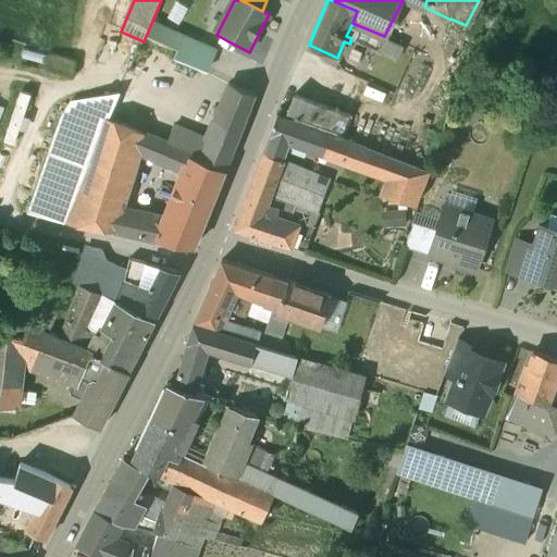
[(224,50),(152,21),(144,41),(174,53),(171,61),(212,78),(224,50)]
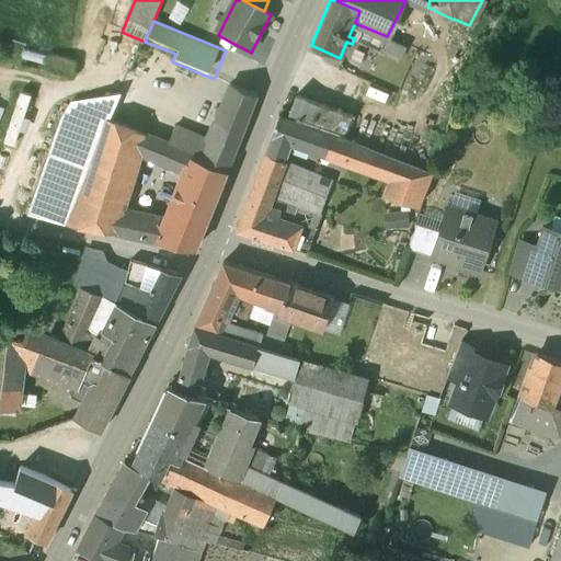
[(387,36),(355,23),(348,36),(354,38),(380,50),(387,36)]
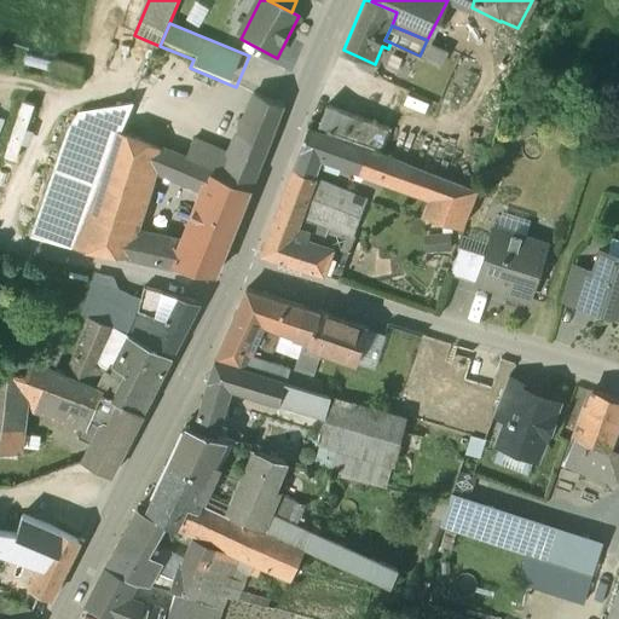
[(81,69),(55,62),(51,77),(76,85),(81,69)]
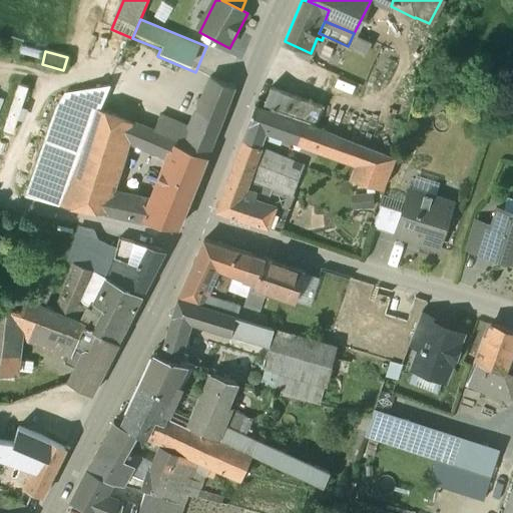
[(190,130),(183,148),(206,158),(234,88),(212,78),(190,130)]
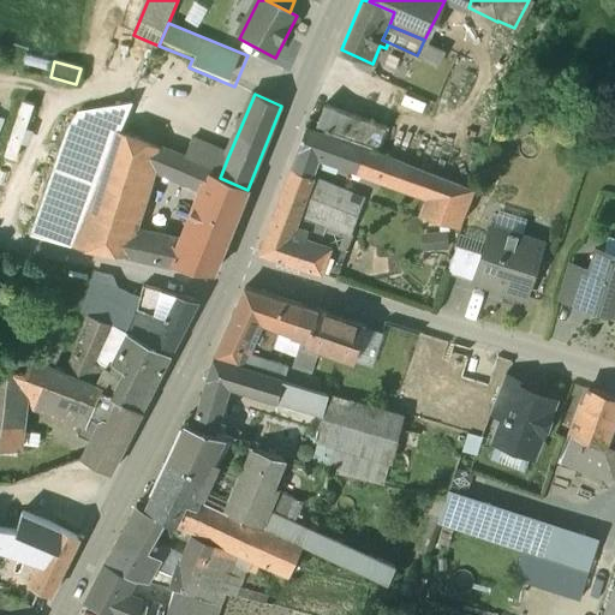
[(21,161),(37,105),(23,101),(7,156),(21,161)]
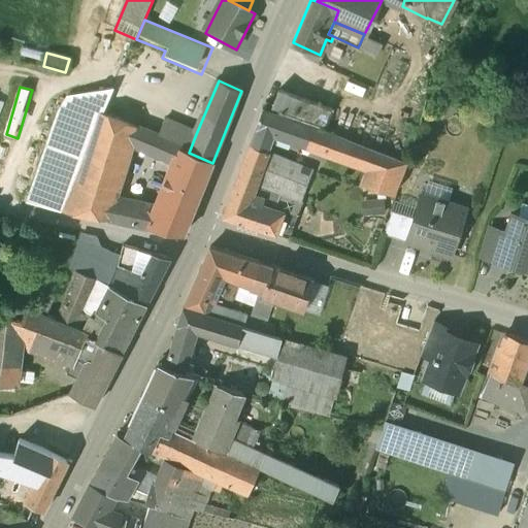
[(66,98),(58,111),(26,205),(61,213),(102,114),(112,90),(66,98)]
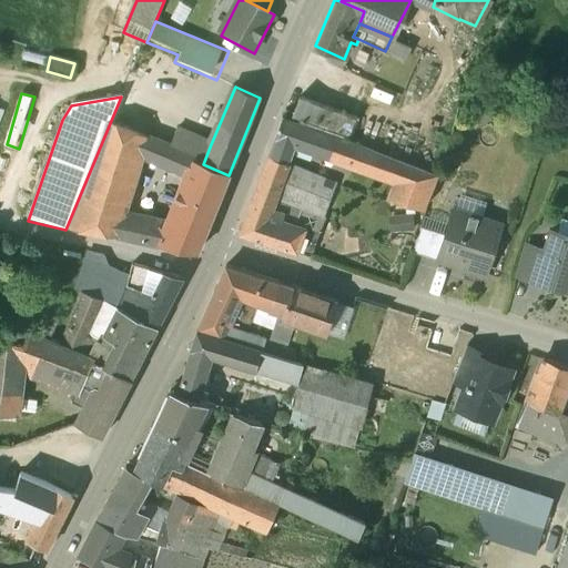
[(354,117),(298,99),(294,114),(302,118),(301,121),(347,137),(354,117)]
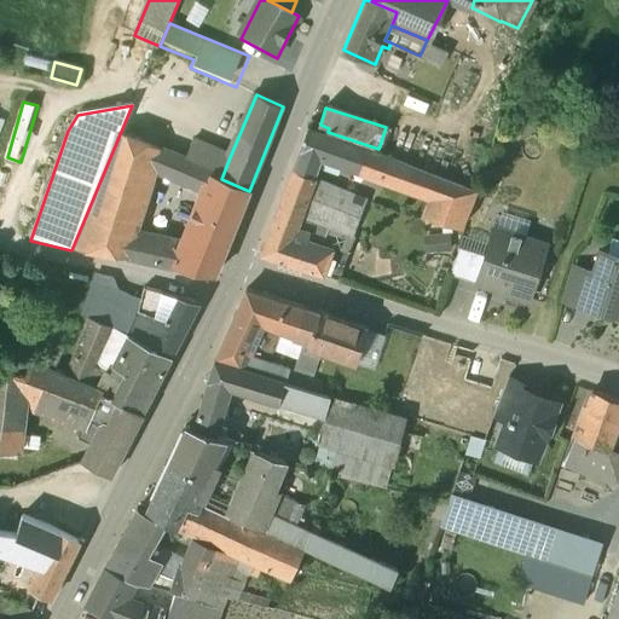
[(368,149),(307,128),(293,171),(314,179),(316,180),(323,158),(359,171),(360,168),(368,149)]
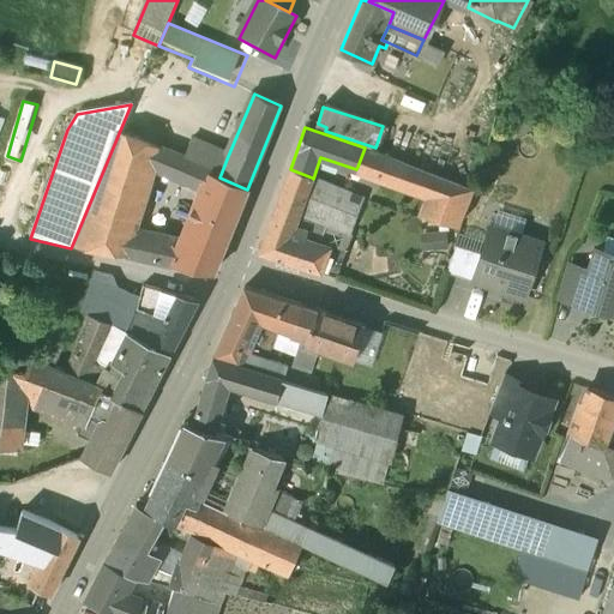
[(119,133),(71,248),(125,259),(131,236),(150,173),(158,175),(167,152),(119,133)]
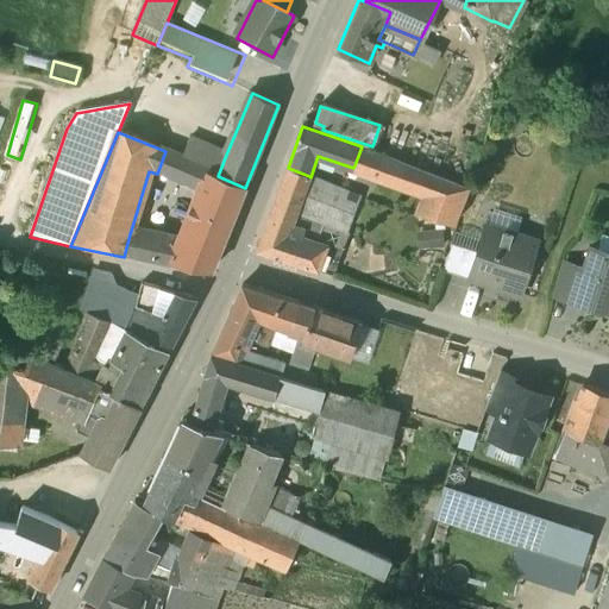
[(226,155),(189,139),(181,157),(212,169),(211,174),(218,176),(226,155)]
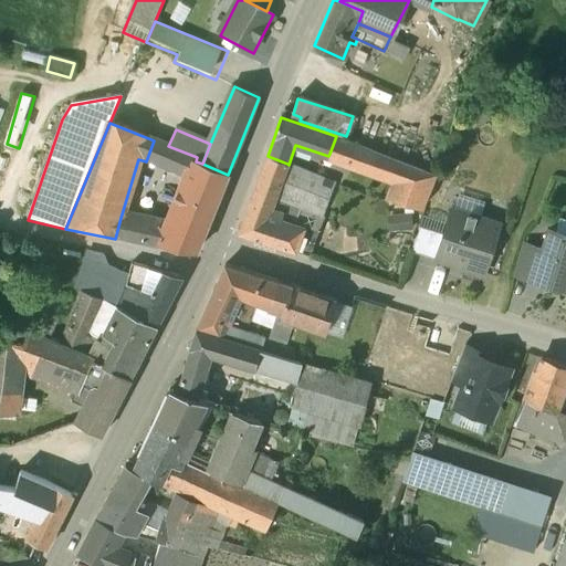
[(401,160),(336,136),(329,154),(364,167),(364,168),(394,180),(401,160)]
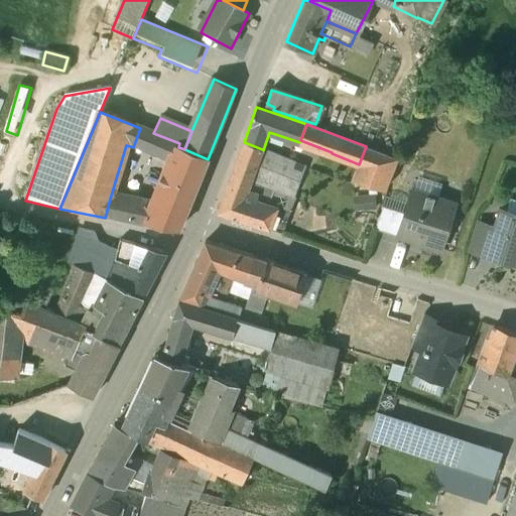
[(153,133),(140,128),(133,147),(170,161),(176,146),(178,147),(179,143),(153,133)]
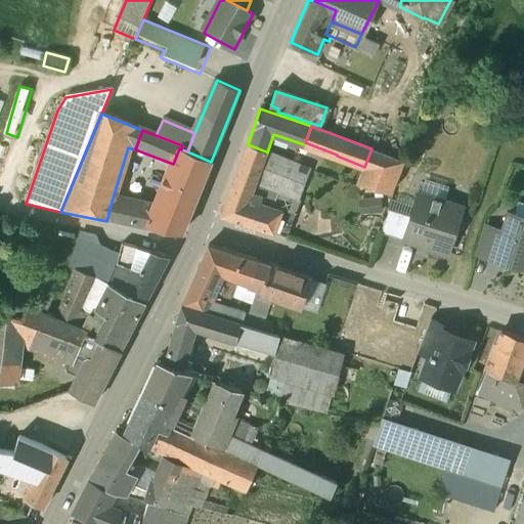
[(248,144),(221,217),(273,234),(280,215),(259,207),(262,197),(251,192),(255,182),(266,151),(248,144)]
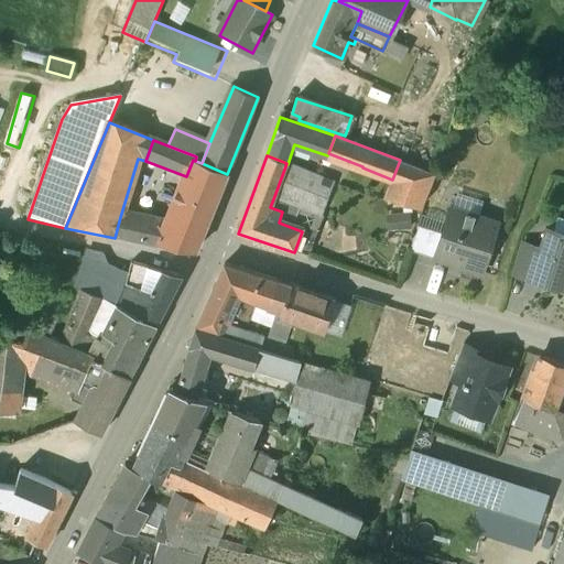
[(195,161),(193,160),(186,176),(185,179),(219,193),(227,174),(202,163),(195,161)]
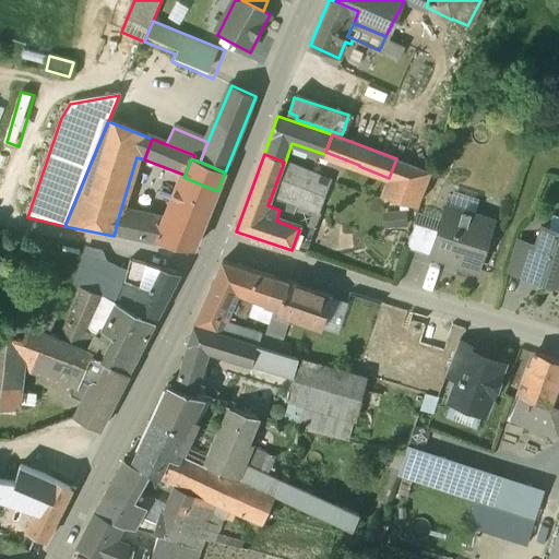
[(430,171),(396,158),(389,178),(381,198),(389,198),(416,205),(430,171)]
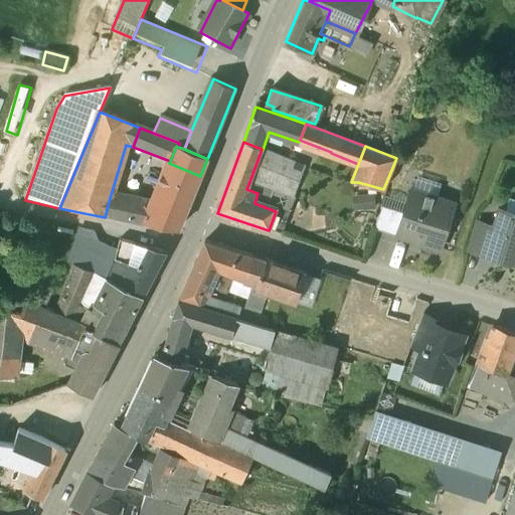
[(263,150),(262,149),(250,179),(284,192),(294,196),(305,167),(304,166),(263,150)]
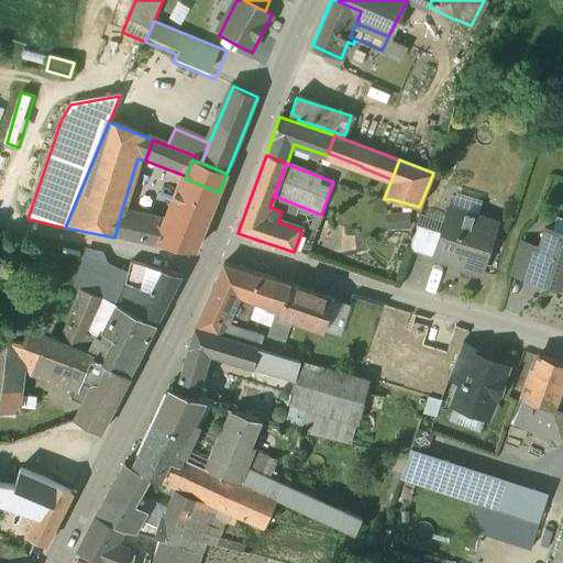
[(185,178),(166,227),(150,222),(143,243),(195,253),(219,192),(185,178)]
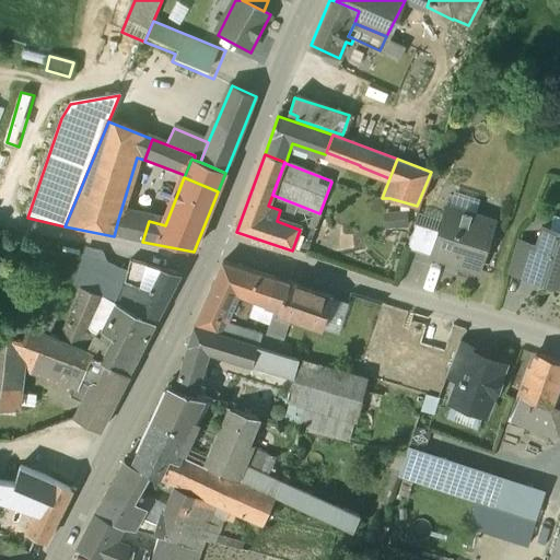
[(308,209),(272,195),(268,206),(280,210),(277,221),(300,230),(308,209)]
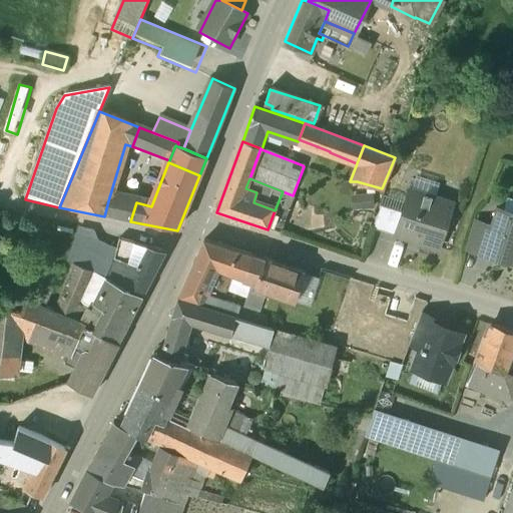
[(452,203),(409,189),(402,212),(395,235),(438,248),(452,203)]
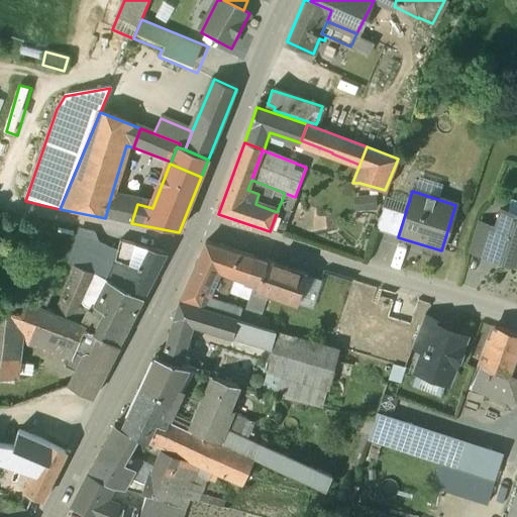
[(277,212),(270,231),(282,235),(297,198),(295,197),(285,193),(277,212)]
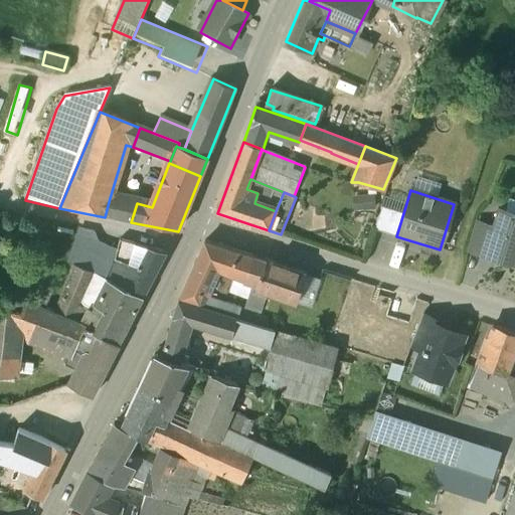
[(137,203),(110,198),(105,217),(131,222),(137,203)]
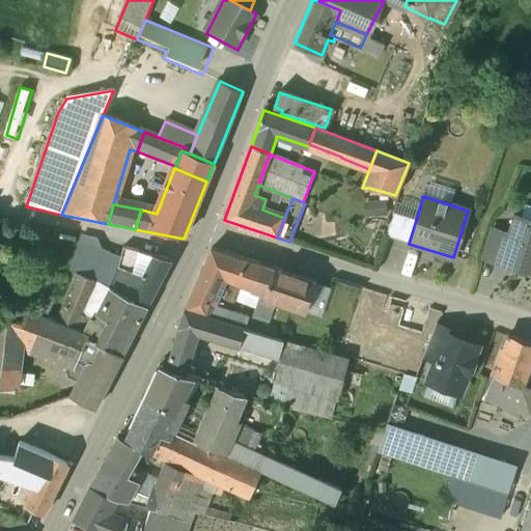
[(416,220),(393,213),(392,216),(385,236),(409,244),(416,220)]
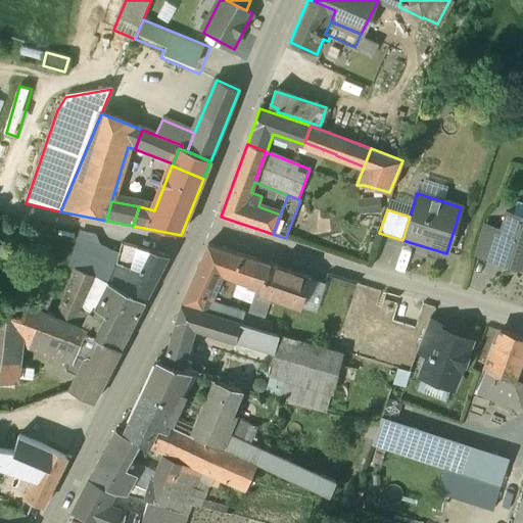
[(522,262),(522,217),(507,212),(501,231),(492,257),(492,258),(521,268),(522,262)]
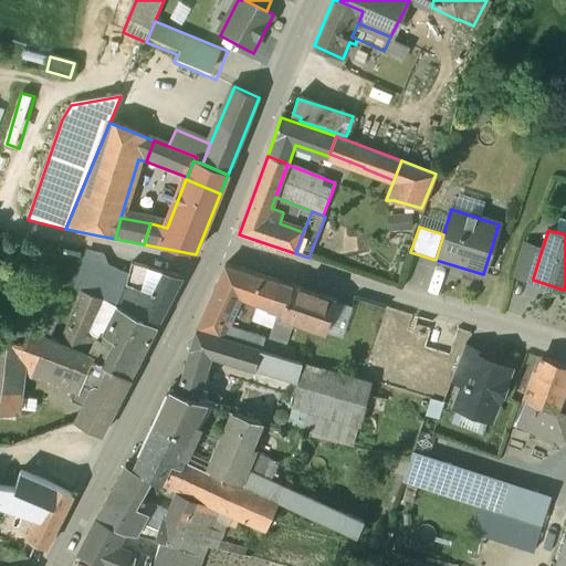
[(526,245),(517,274),(533,279),(542,250),(526,245)]
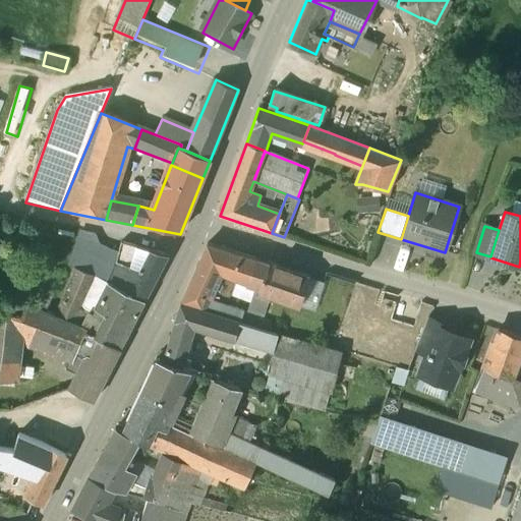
[(94,237),(80,234),(68,269),(74,271),(74,270),(90,277),(99,248),(94,237)]
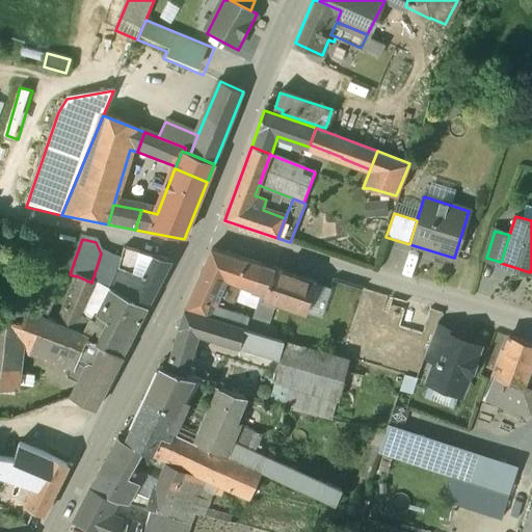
[(170,264),(123,250),(121,261),(115,277),(108,291),(92,283),(79,316),(95,322),(111,292),(148,309),(170,264)]
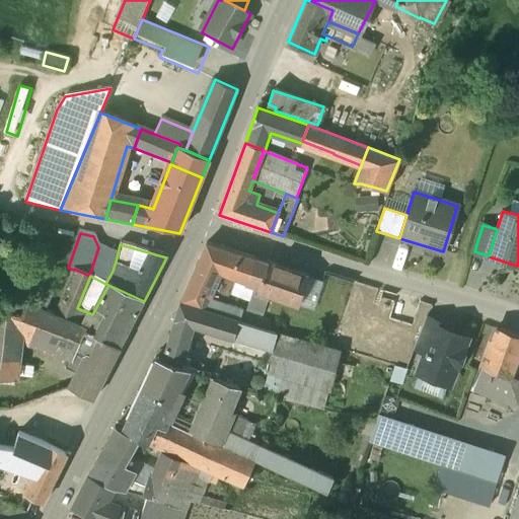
[(268,263),(206,244),(179,304),(198,309),(202,310),(207,300),(218,273),(260,286),(268,263)]
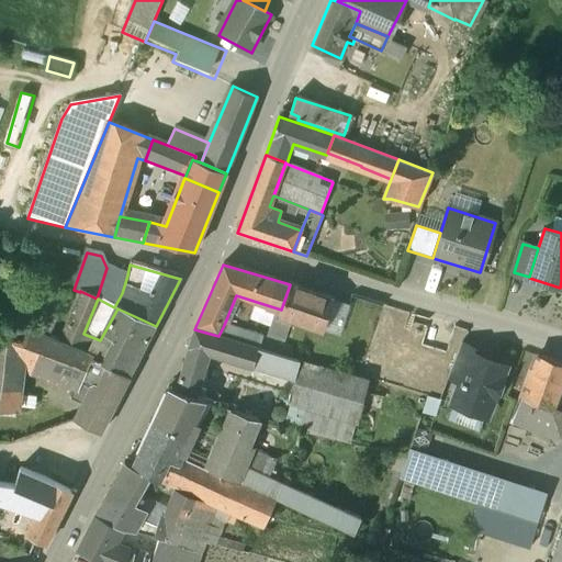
[(127,276),(107,268),(97,299),(98,299),(114,307),(122,293),(127,276)]
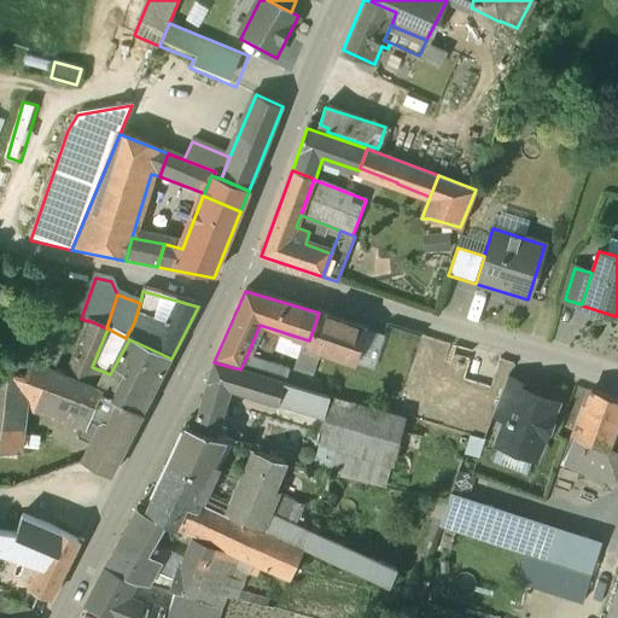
[(366,328),(319,313),(309,340),(308,347),(318,350),(318,353),(319,353),(320,354),(321,351),(355,362),(366,328)]
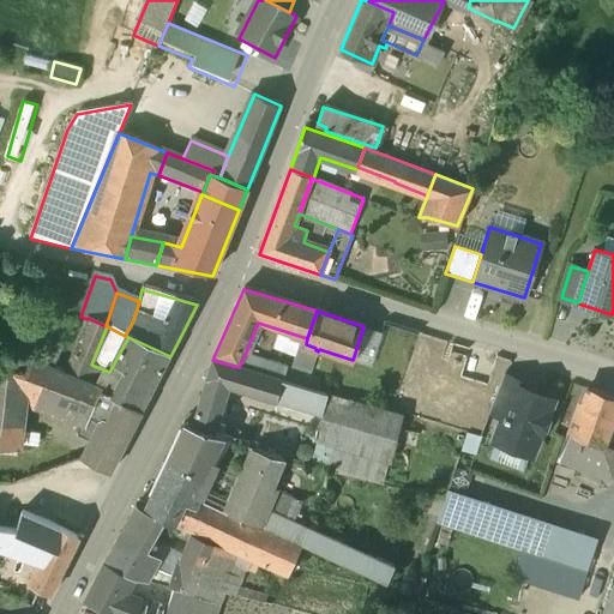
[(106,326),(88,318),(88,319),(72,357),(91,365),(107,326),(106,326)]
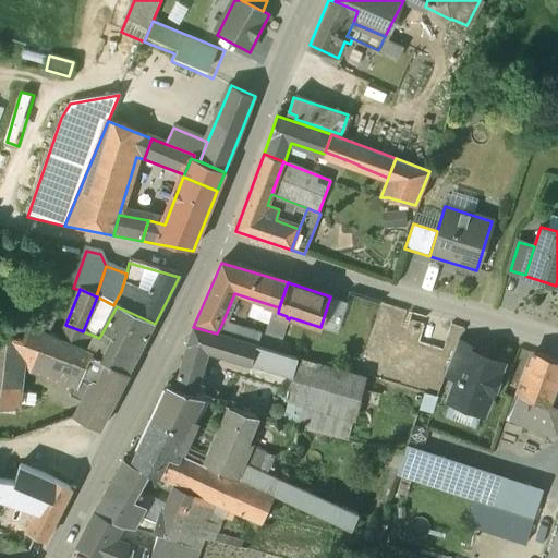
[(347,302),(330,296),(320,327),(337,332),(347,302)]
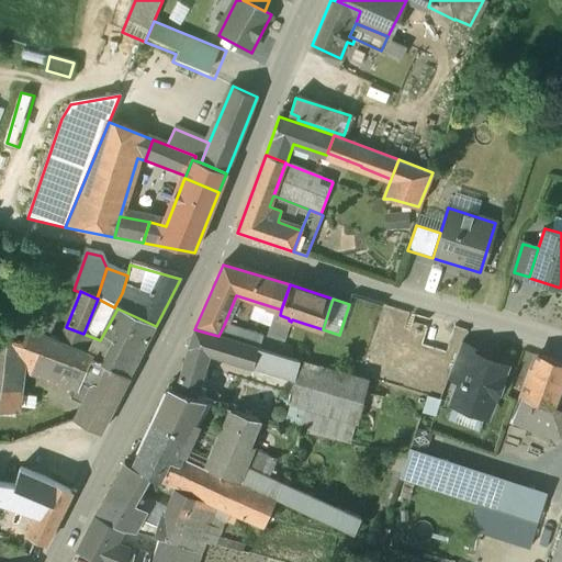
[(117,308),(100,340),(83,334),(66,327),(60,344),(92,357),(90,361),(102,367),(130,379),(156,326),(117,308)]
